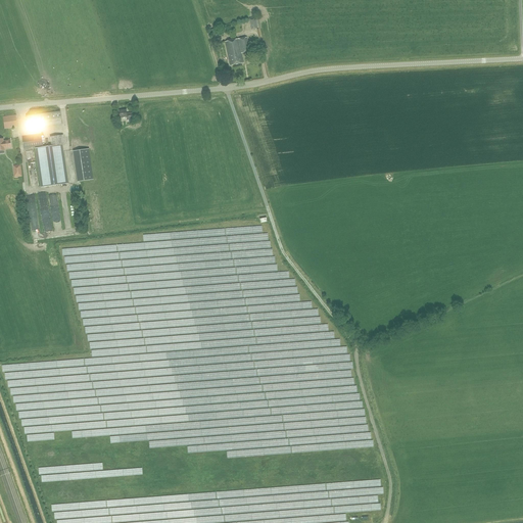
[(257,29),(255,17),(249,19),(252,30),(257,29)]
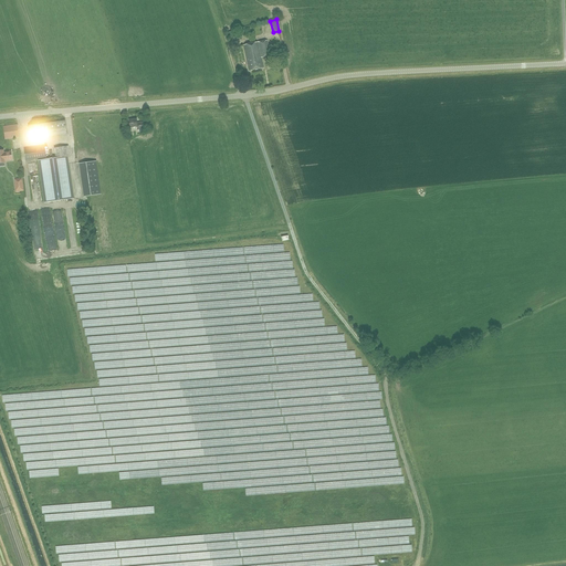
[(261,58),(271,55),(268,40),(243,45),(249,71),(263,67),(261,58)]
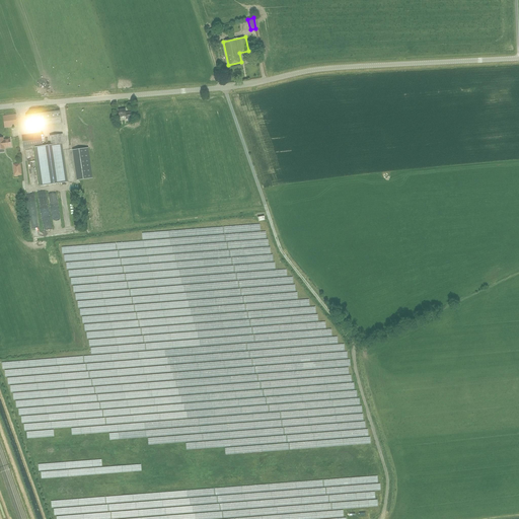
[(135,119),(135,112),(126,113),(126,109),(119,110),(120,118),(126,117),(126,120),(135,119)]
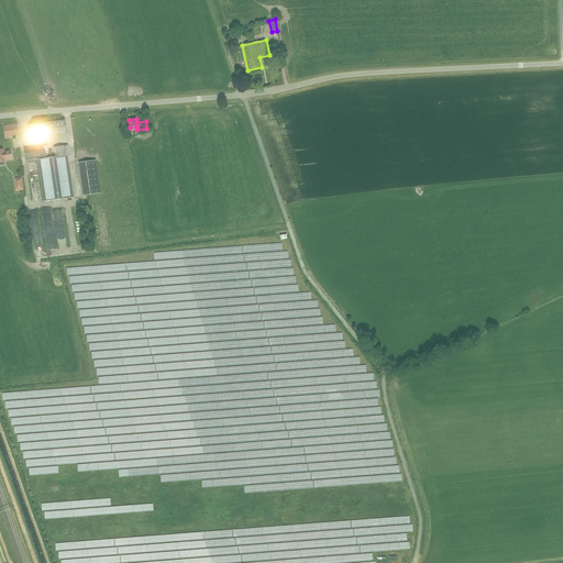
[(66,133),(65,121),(29,125),(30,139),(66,133)]
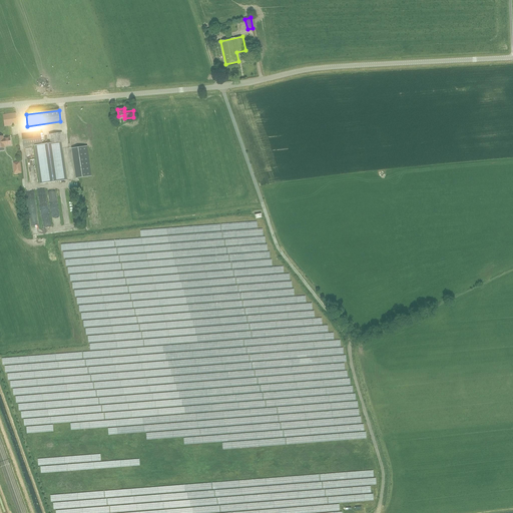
[(5,126),(7,126),(17,124),(16,113),(15,113),(4,115),(5,126)]
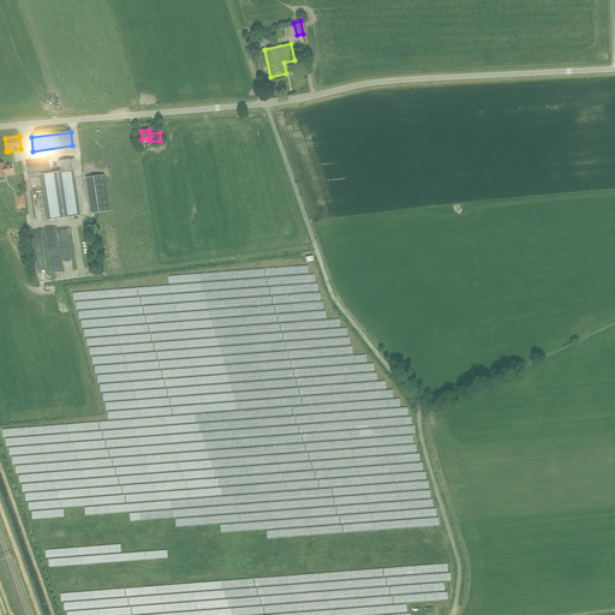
[(81,216),(73,171),(76,171),(75,159),(59,161),(61,172),(42,174),(48,220),(81,216)]
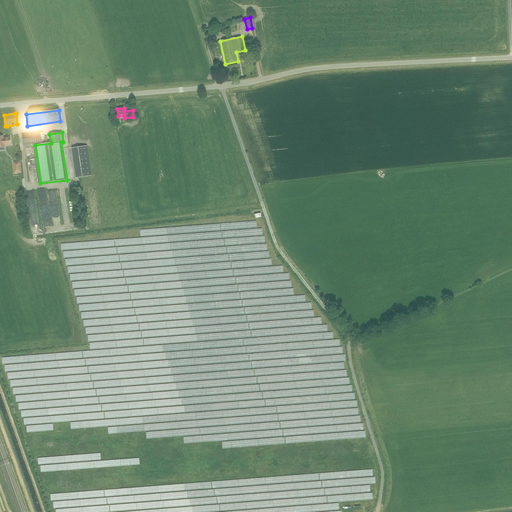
[(42,143),(40,133),(22,135),(23,145),(42,143)]
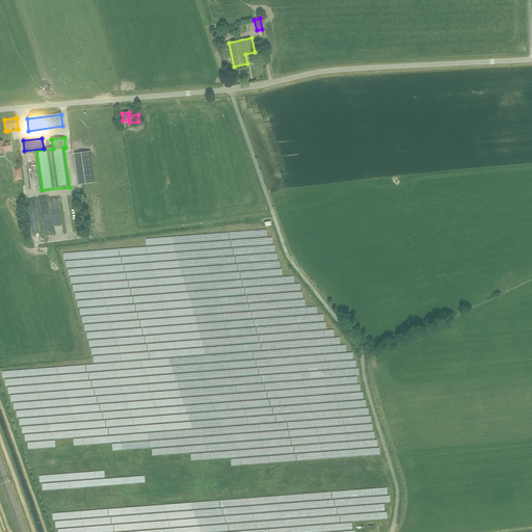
[(11,150),(10,142),(3,143),(3,141),(2,141),(1,140),(0,140),(0,153),(4,153),(4,151),(11,150)]
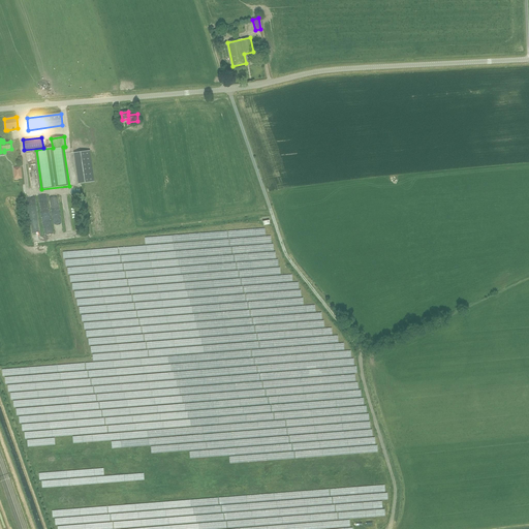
[(73,153),(79,184),(95,182),(90,151),(73,153)]
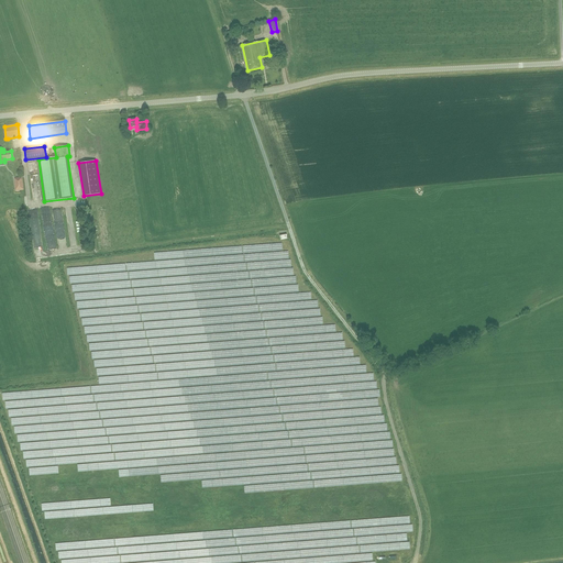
[(34,162),(26,164),(29,172),(36,169),(34,162)]
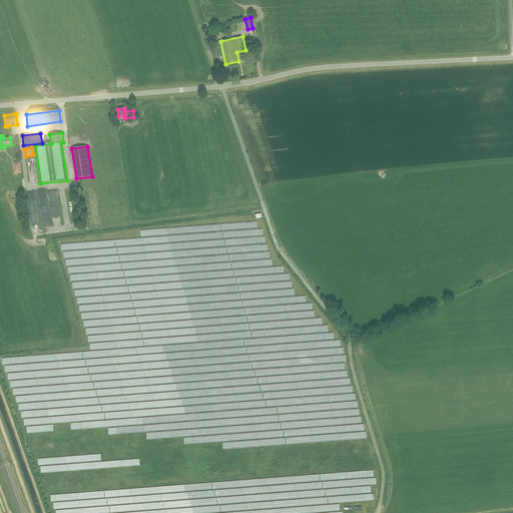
[(52,223),(58,222),(57,203),(50,203),(52,223)]
